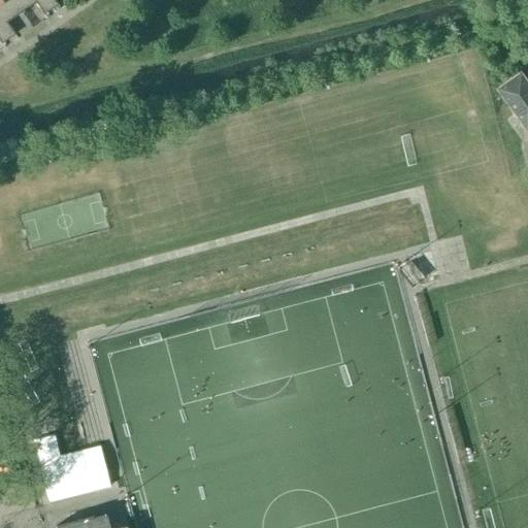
[(6,23),(21,12),(11,0),(0,0),(0,28),(7,39),(14,35),(6,23)]
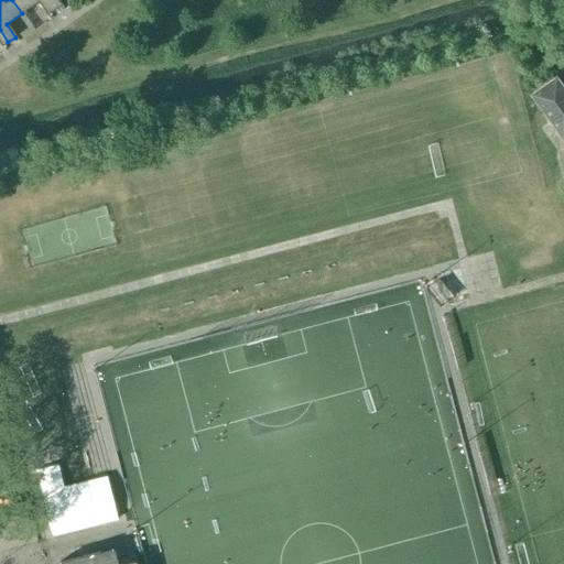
[(46,15),(54,11),(46,0),(12,0),(22,13),(38,3),(46,15)]
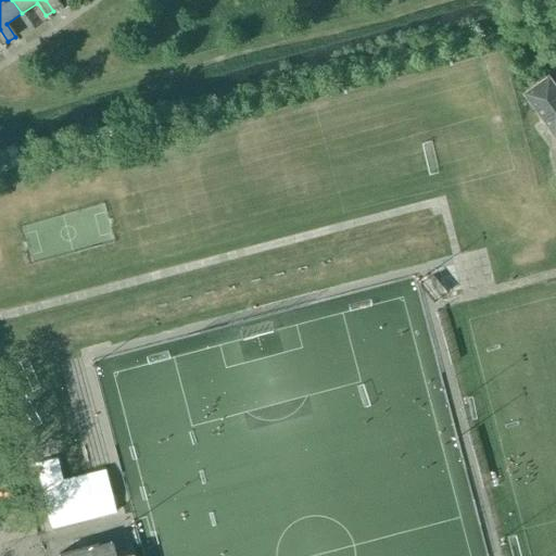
[(55,0),(46,0),(53,11),(60,5),(55,0)]
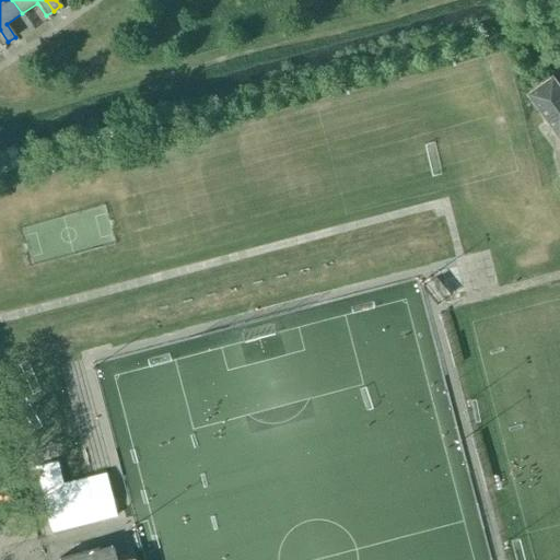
[(559,137),(559,136),(559,89),(552,79),(529,96),(559,137)]
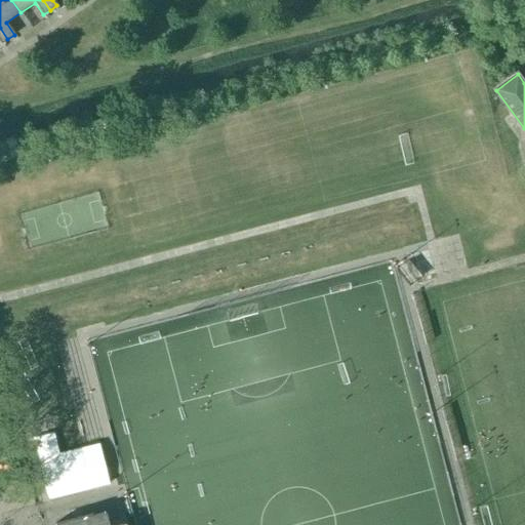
[(40,482),(58,477),(55,466),(37,471),(40,482)]
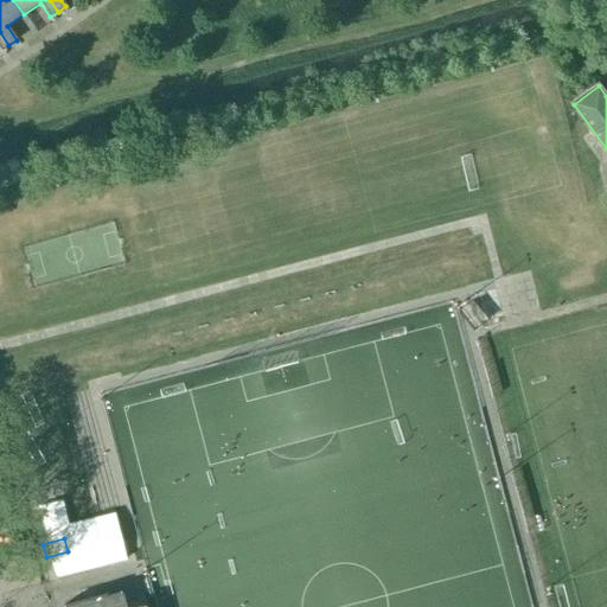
[(110,606),(108,594),(63,606),(110,606)]
